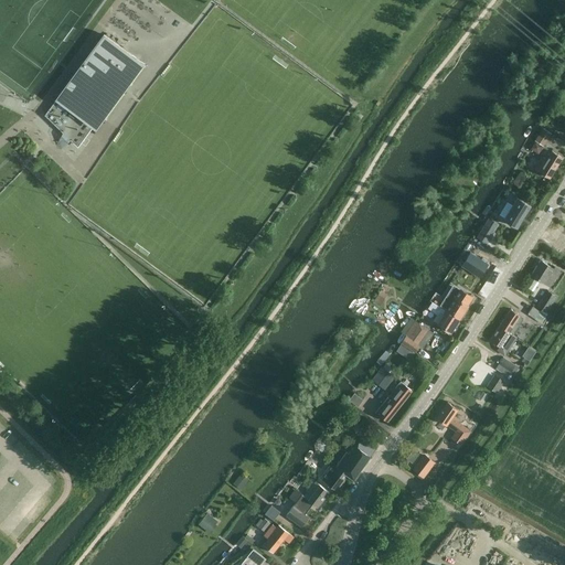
[(57,102),(45,116),(78,147),(144,63),(104,34),(55,99),(57,102)]
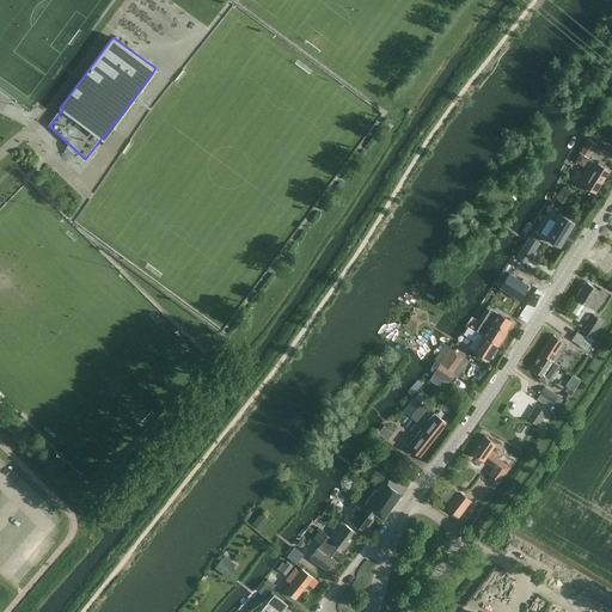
[(589,159),(598,145),(588,139),(580,153),(589,159)]
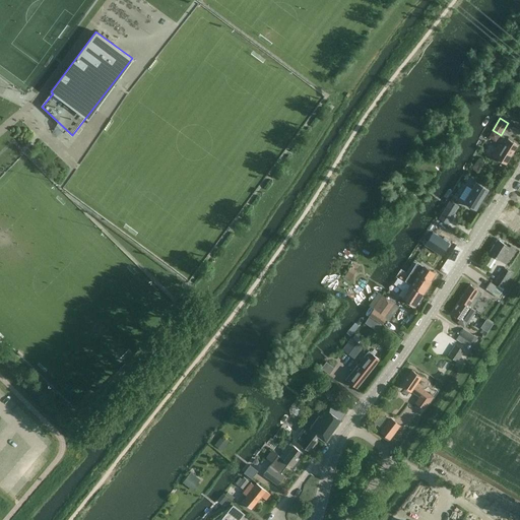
[(506,165),(518,145),(508,139),(503,147),(498,144),(491,154),(506,165)]
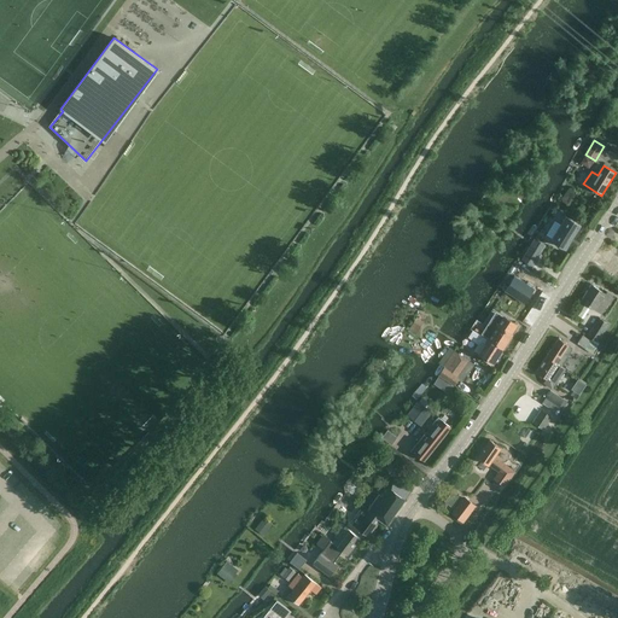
[(586,191),(582,199),(593,204),(596,196),(586,191)]
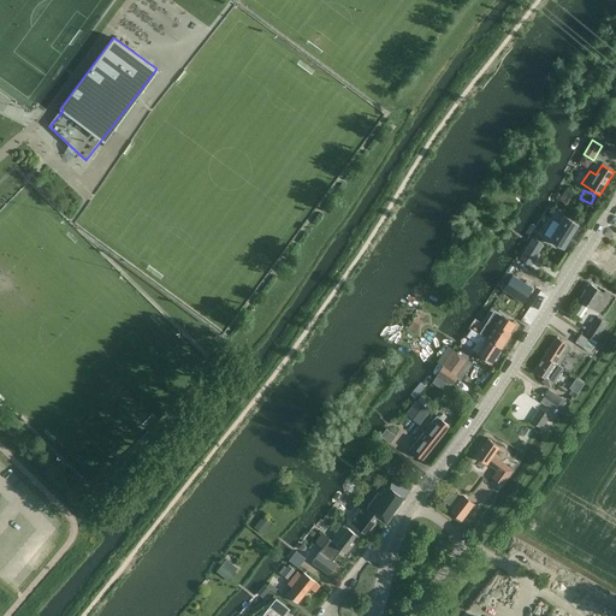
[(564,248),(579,225),(564,215),(550,238),(564,248)]
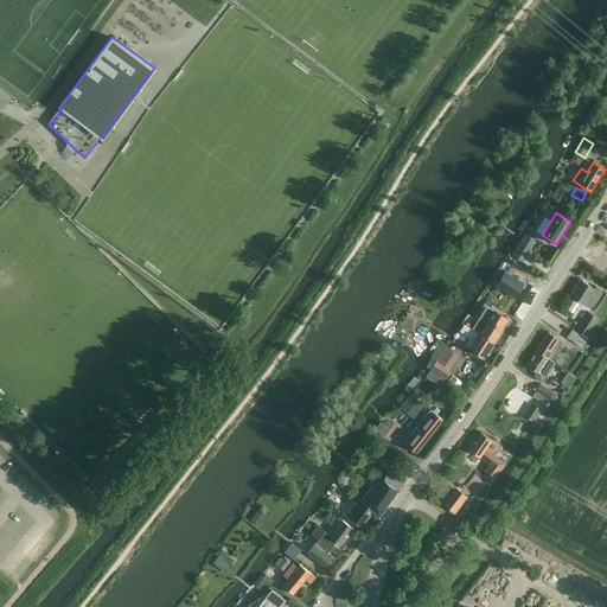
[(525,234),(517,247),(528,254),(536,241),(525,234)]
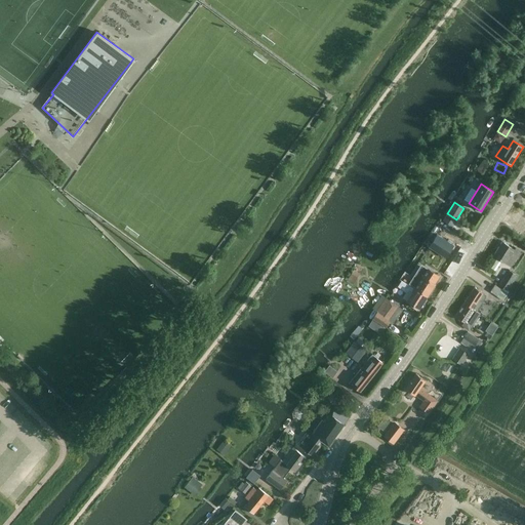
[(437,235),(429,247),(445,257),(453,246),(437,235)]
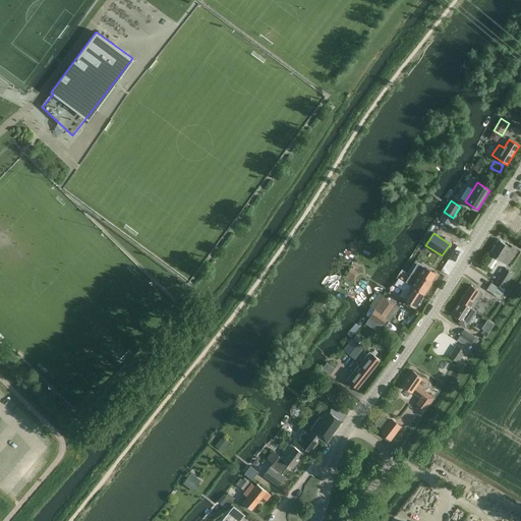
[(509,246),(499,239),(490,253),(507,264),(517,248),(510,244),(509,246)]
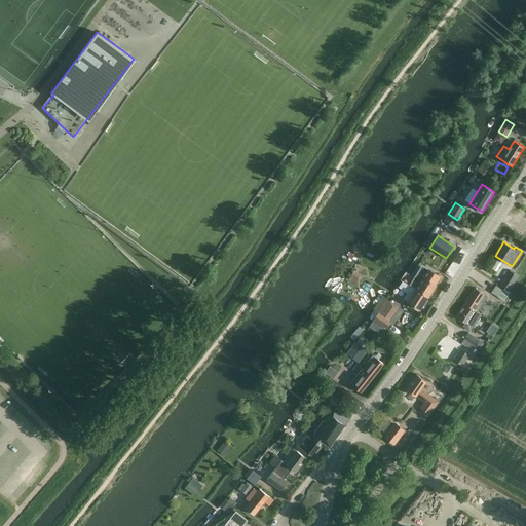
[(421,267),(408,286),(410,286),(415,290),(427,298),(437,285),(434,284),(438,278),(421,267)]
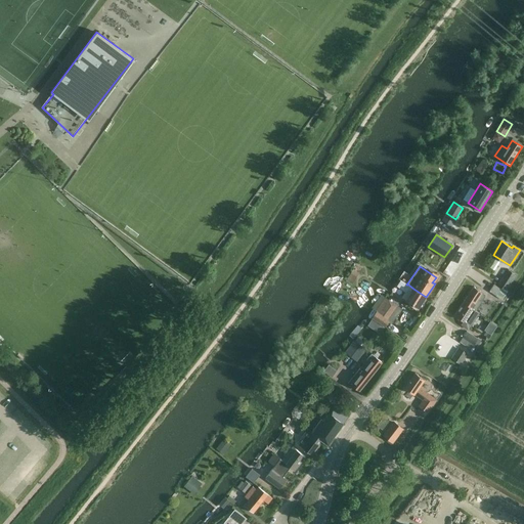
[(353,268),(349,275),(355,279),(355,278),(359,272),(353,268)]
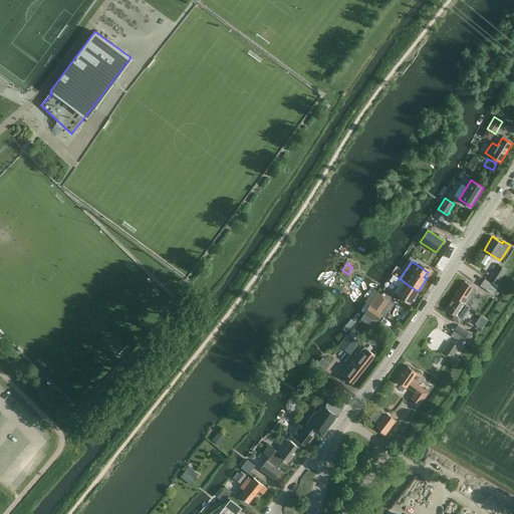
[(498,283),(506,270),(497,264),(489,277),(498,283)]
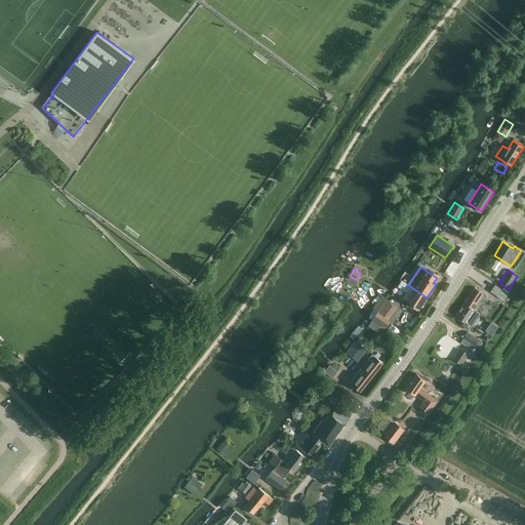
[(495,295),(499,288),(494,284),(490,291),(495,295)]
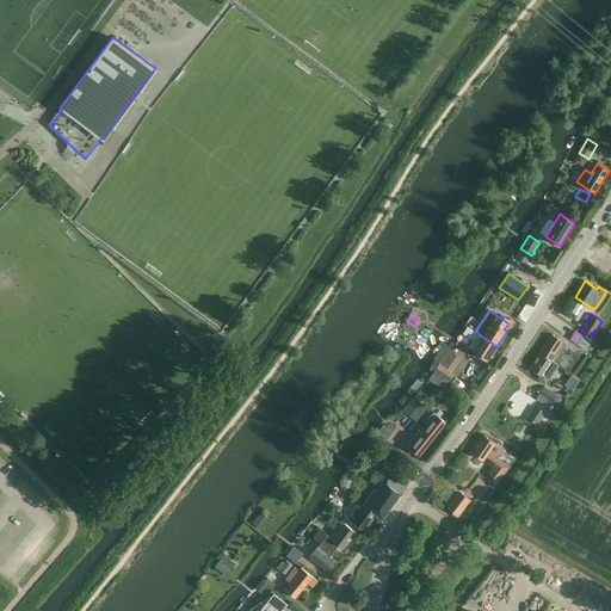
[(473,340),(469,346),(473,350),(474,350),(488,359),(497,347),(497,346),(482,337),(476,332),(473,333),(470,337),(471,340),(473,340)]
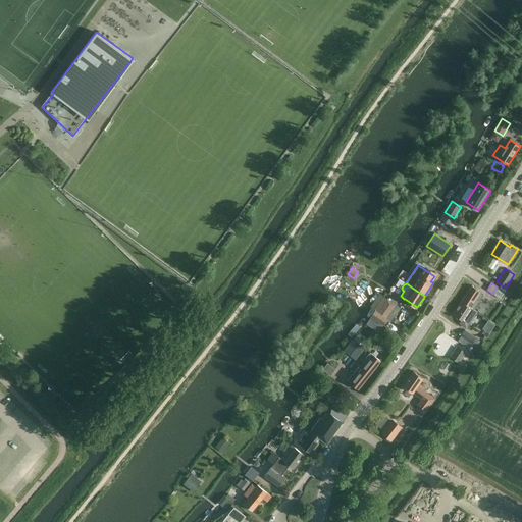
[(461,302),(476,312),(477,312),(473,309),(483,295),(480,292),(472,285),(461,302)]
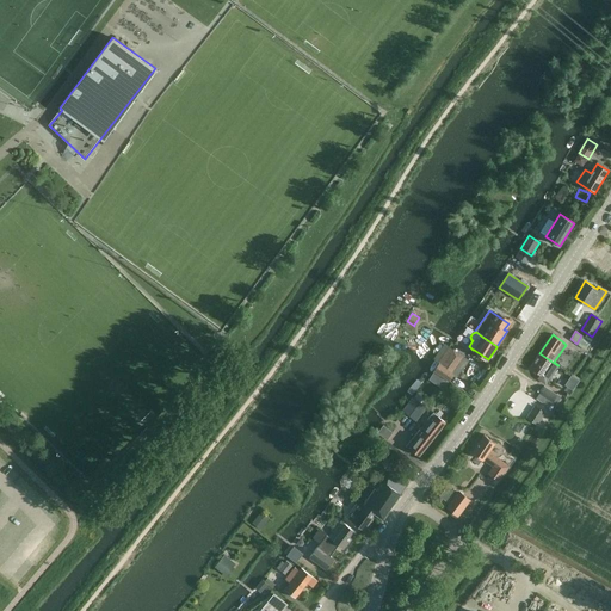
[(581,335),(576,344),(586,350),(592,339),(585,334),(584,337),(581,335)]
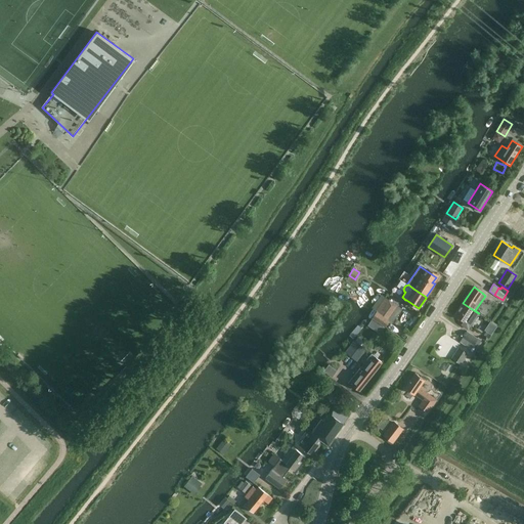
[(387,323),(389,320),(387,319),(396,306),(385,298),(377,311),(373,317),(385,326),(387,323)]
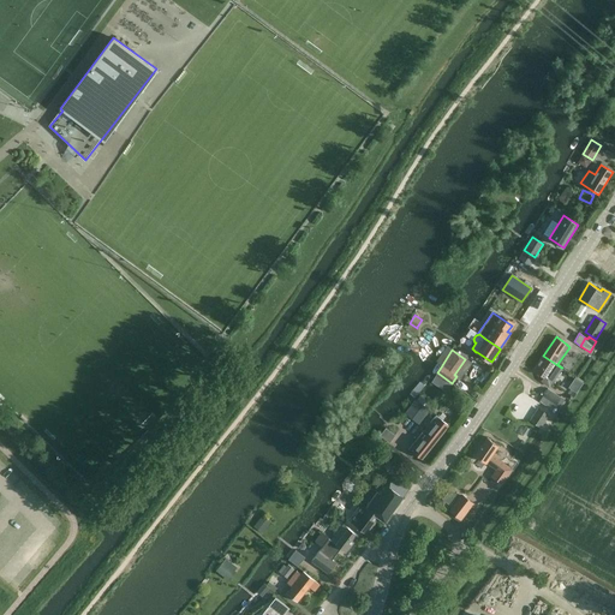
[(549,387),(561,368),(543,356),(533,369),(544,377),(542,381),(549,387)]
